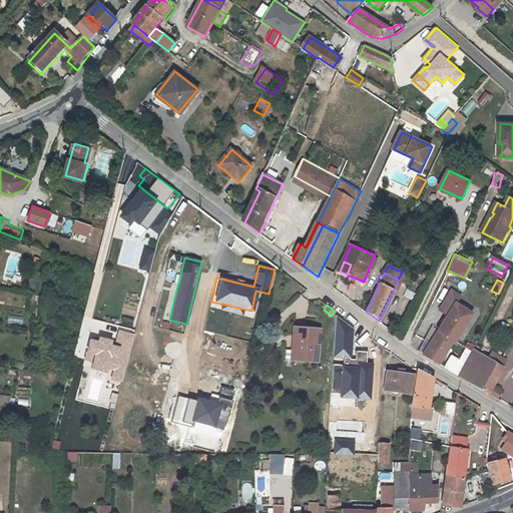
[(450,309),(445,319),(459,327),(464,318),(450,309)]
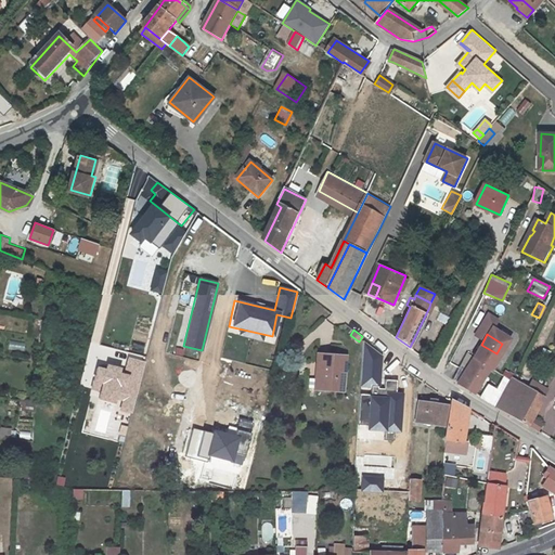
[(498,355),(497,353),(481,345),(457,382),(474,391),(498,355)]
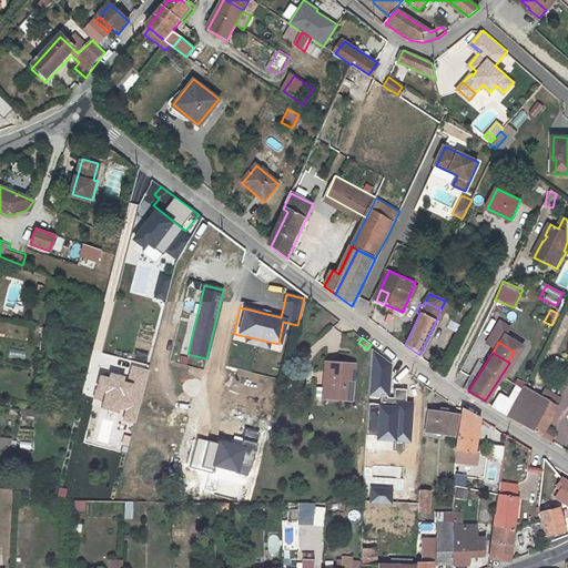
[(356,361),(327,358),(325,384),(318,383),(317,393),(324,394),(353,396),(356,361)]
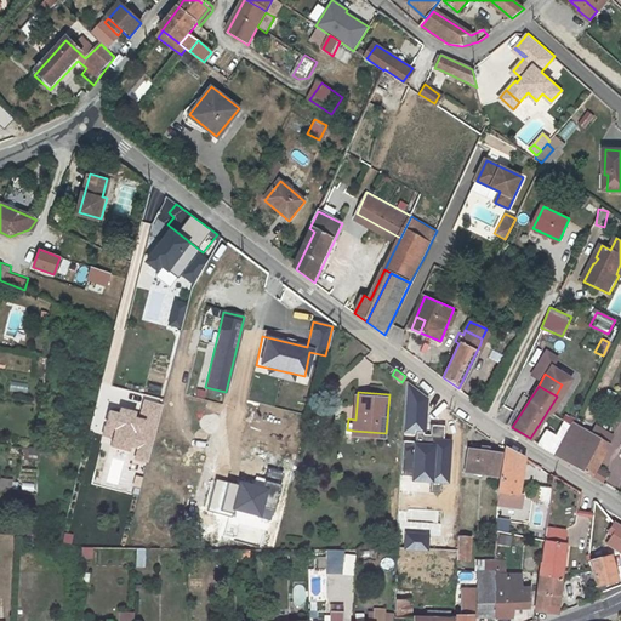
[(588,432),(571,422),(556,454),(600,480),(604,477),(593,468),(608,443),(588,432)]
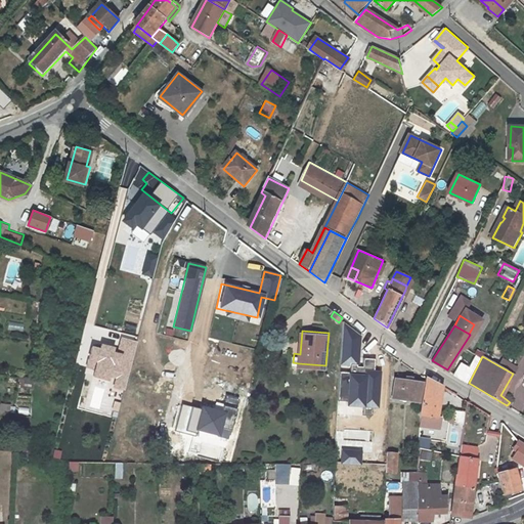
[(496,364),(513,374),(517,367),(499,358),(496,364)]
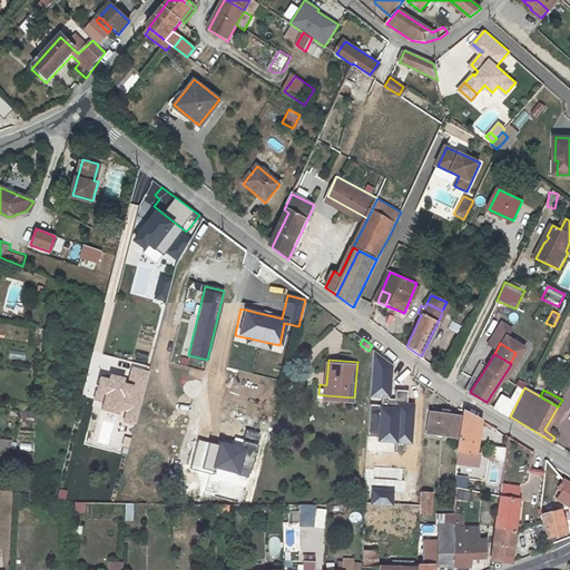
[(465,450),(475,452),(481,419),(464,409),(459,449),(465,450)]
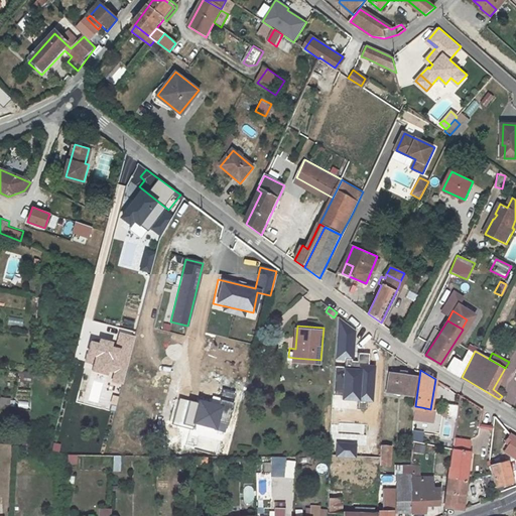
[(390,372),(388,391),(414,395),(417,376),(390,372)]
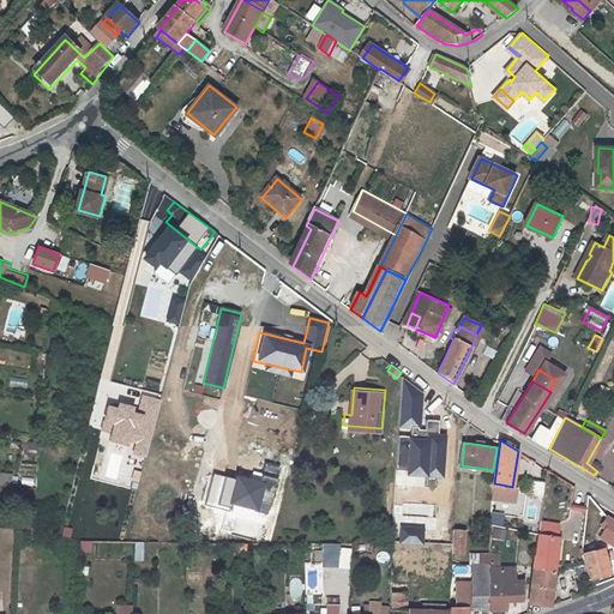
[(0,482),(11,483),(11,474),(0,473),(0,482)]
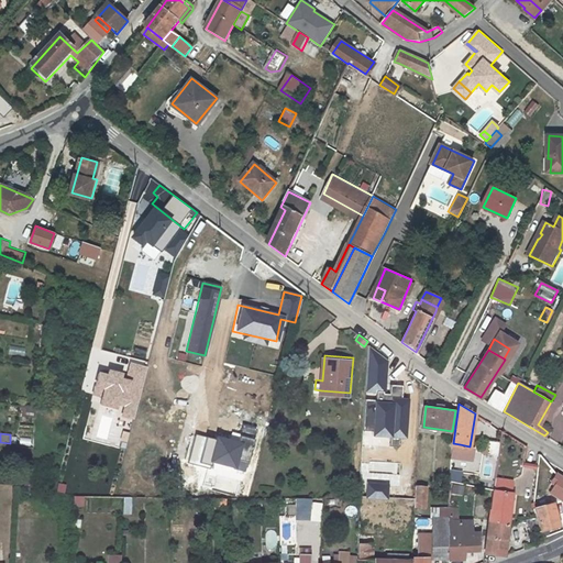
[(490,440),(488,454),(499,455),(500,442),(490,440)]
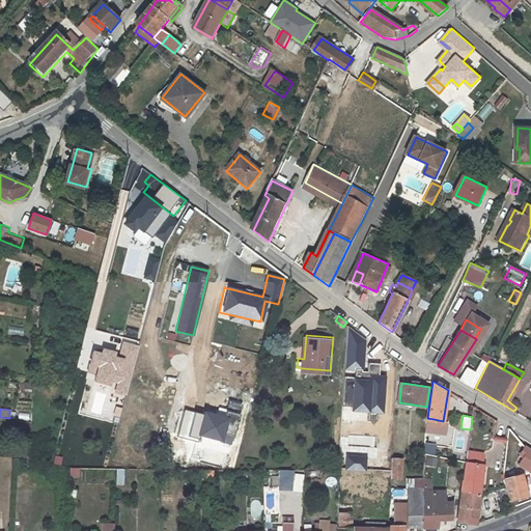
[(426,435),(426,443),(436,444),(436,436),(426,435)]
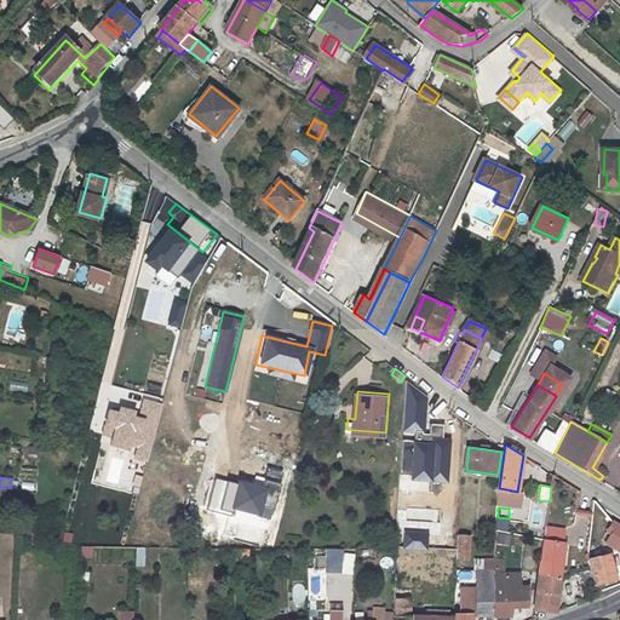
[(578,511),(575,523),(586,526),(589,514),(578,511)]
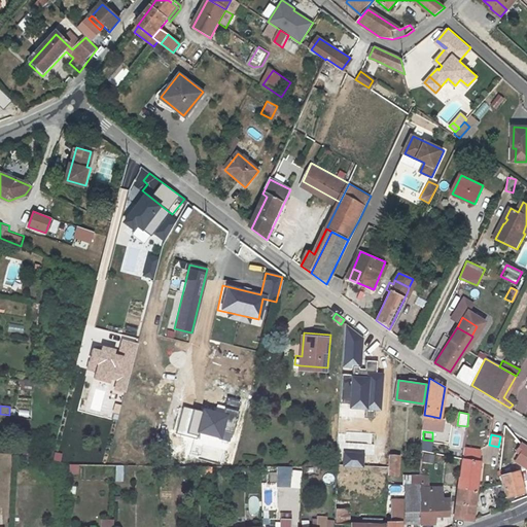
[(429,451),(430,442),(421,441),(420,450),(429,451)]
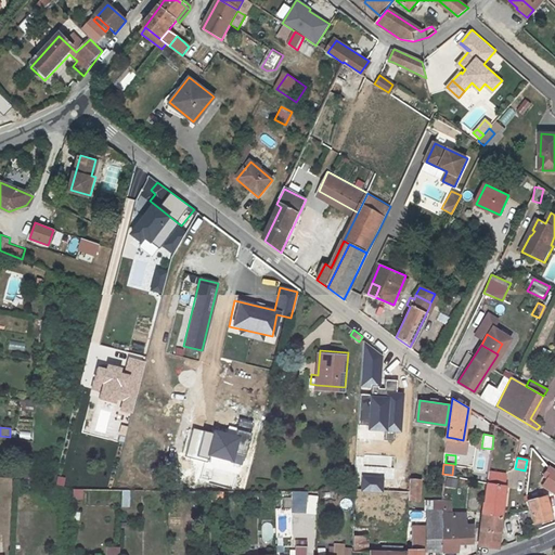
[(373,498),(372,465),(353,466),(355,498),(373,498)]
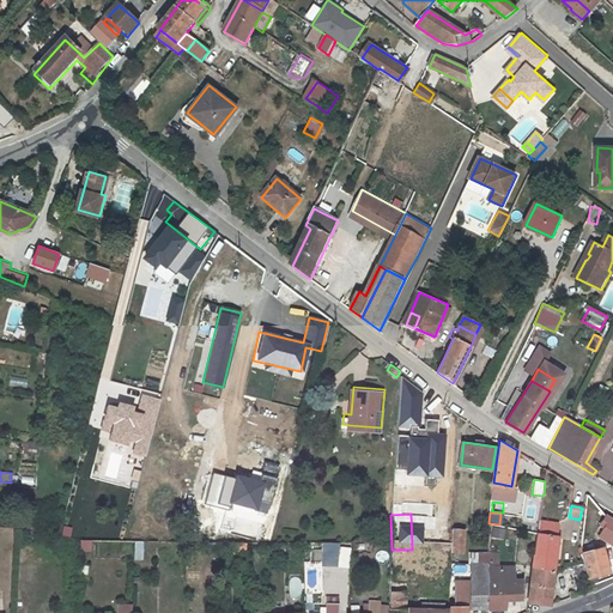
[(535,528),(556,534),(558,523),(539,519),(535,528)]
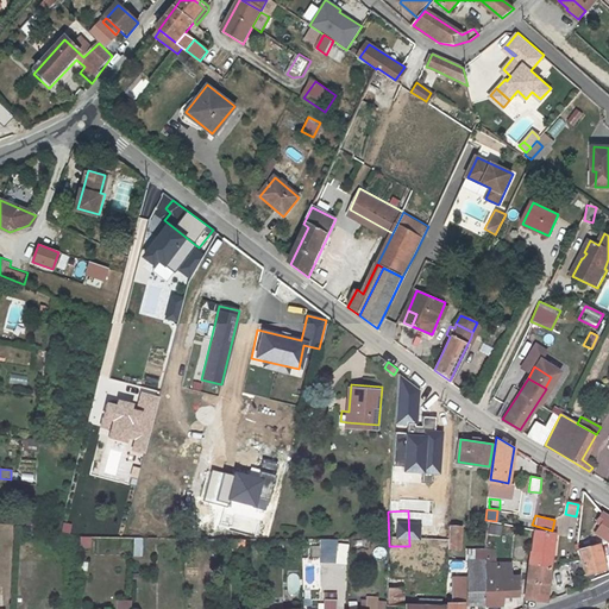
[(463,527),(452,527),(451,550),(462,550),(463,527)]
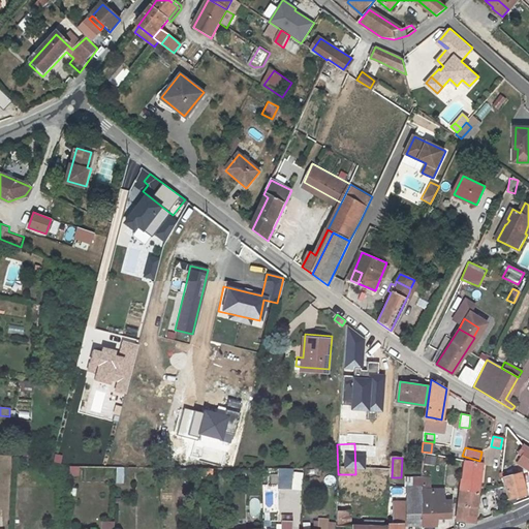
[(483,463),(464,459),(456,520),(473,522),(483,463)]
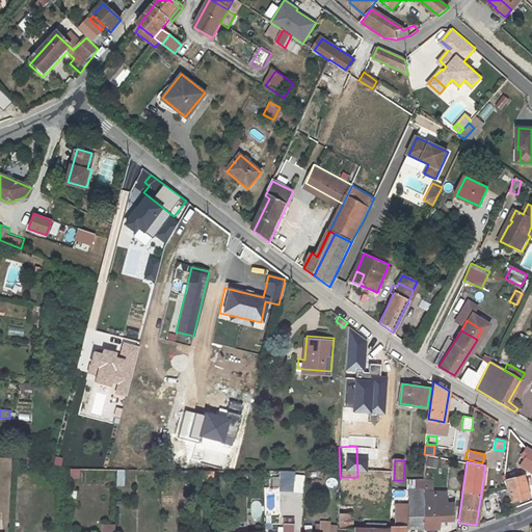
[(70,469),(70,477),(78,478),(79,470),(70,469)]
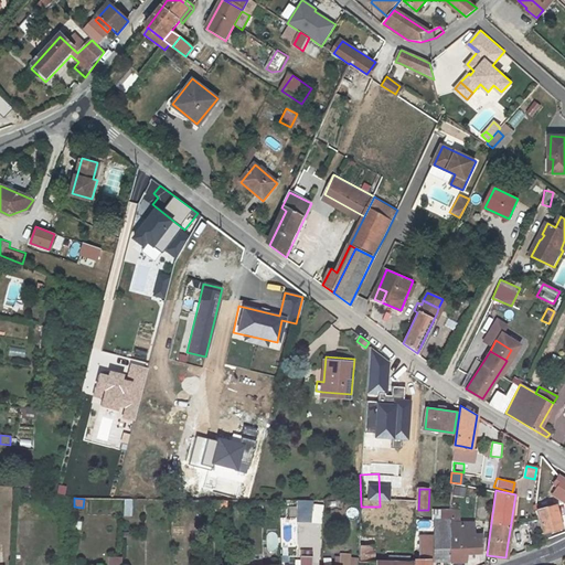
[(321,522),(321,501),(296,501),(295,522),(321,522)]
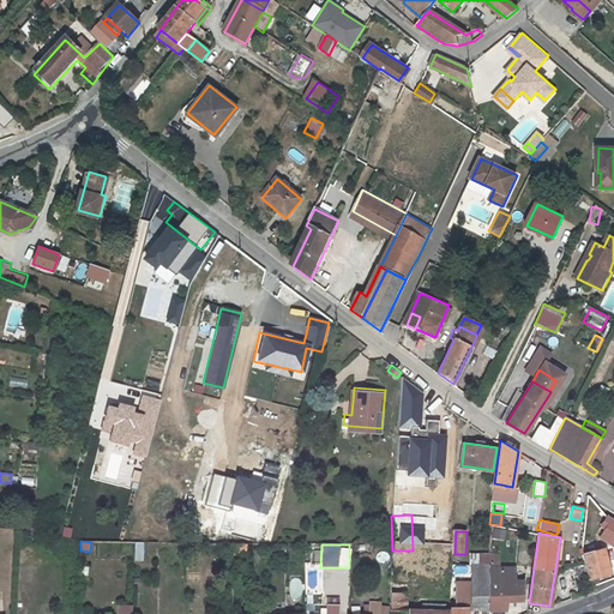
[(583,553),(587,569),(589,579),(609,573),(602,548),(583,553)]
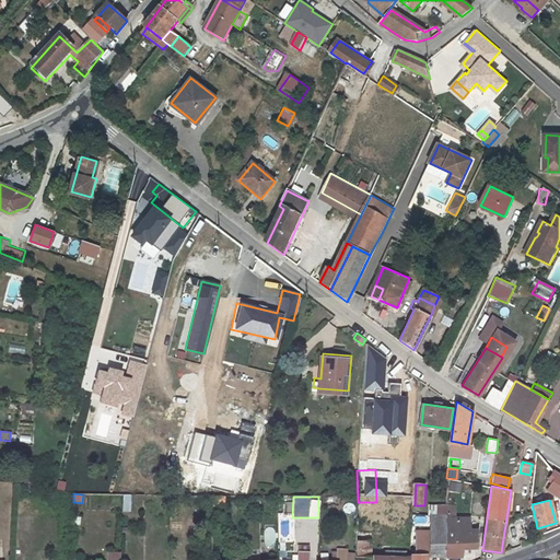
[(447,520),(447,516),(433,516),(432,533),(417,532),(416,553),(411,553),(410,559),(427,559),(427,557),(446,557),(447,520)]
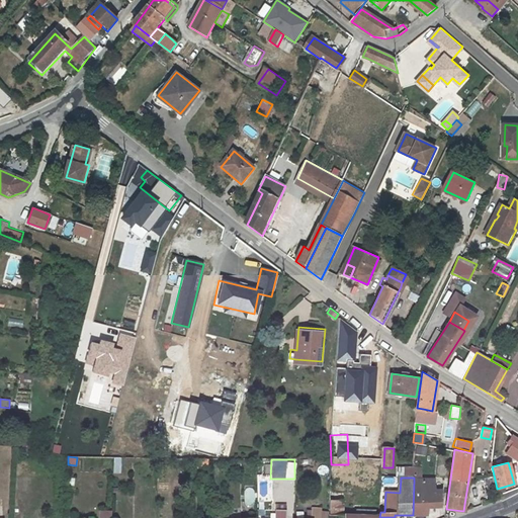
[(497,489),(495,480),(481,483),(483,493),(497,489)]
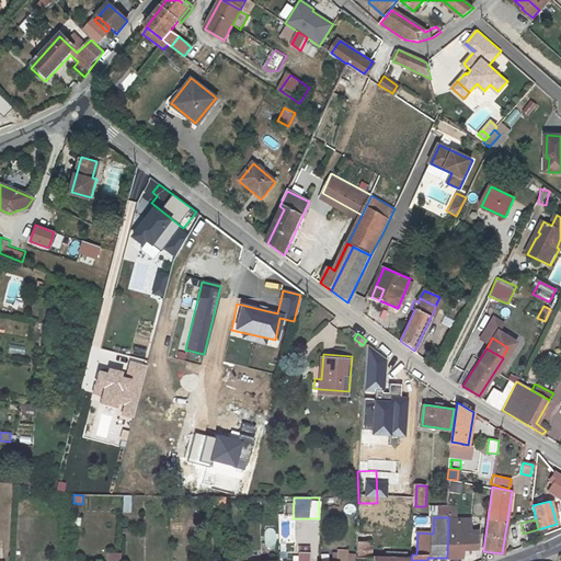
[(471,531),(471,522),(448,521),(447,558),(462,558),(462,549),(477,549),(478,531),(471,531)]
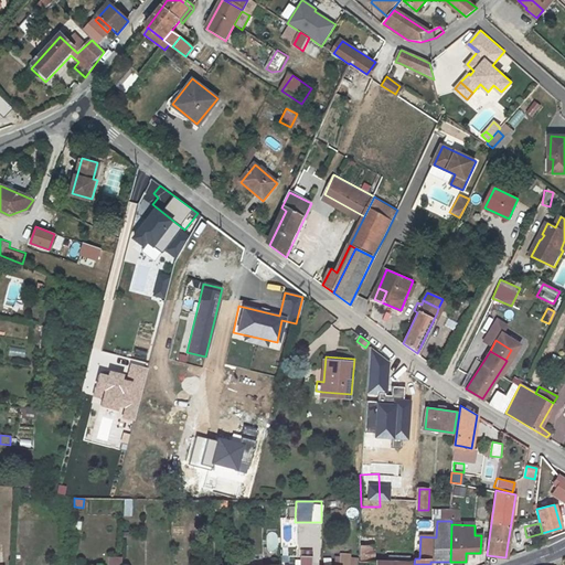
[(411,560),(411,553),(391,552),(390,558),(374,558),(375,543),(360,543),(359,564),(412,564),(413,560),(411,560)]
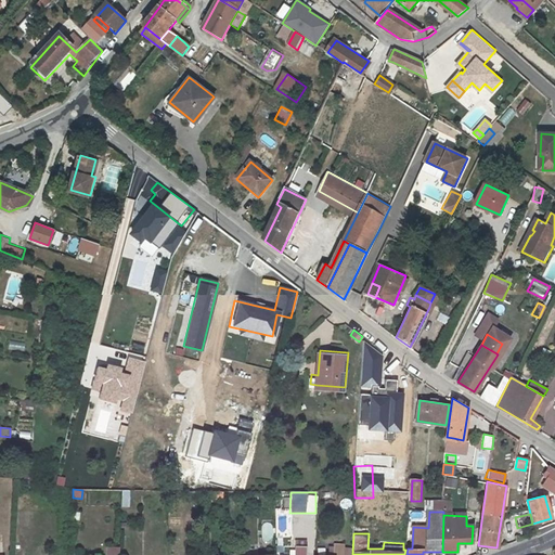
[(310,545),(299,544),(298,552),(297,554),(310,554),(310,553),(310,545)]
